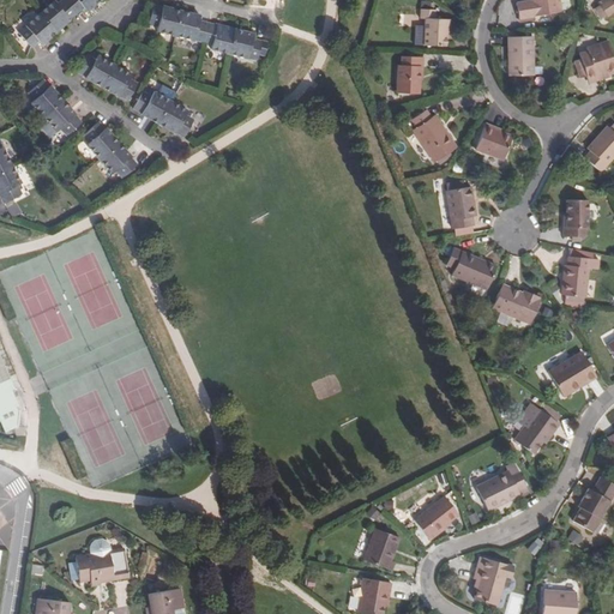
[(76,14),(62,0),(60,0),(55,5),(53,2),(38,13),(55,32),(65,24),(70,20),(68,20),(76,14)]
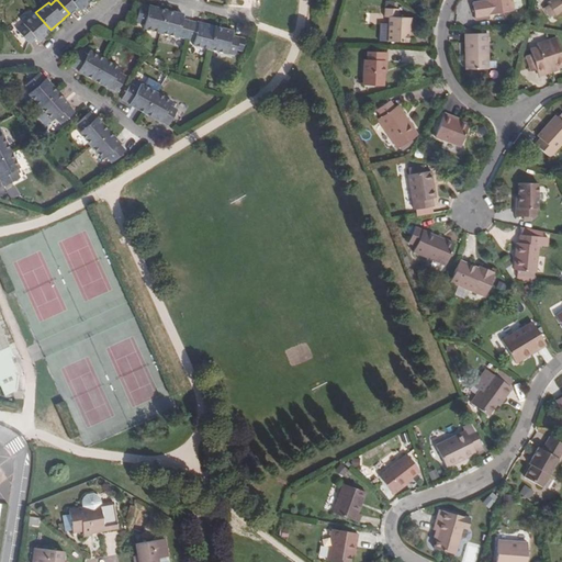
[(91,0),(57,0),(69,13),(76,8),(78,11),(86,4),(91,0)]
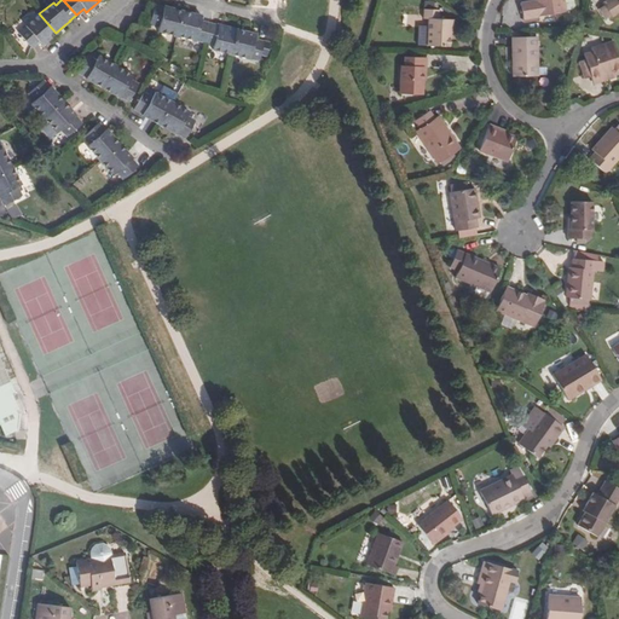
[(524,18),(566,12),(563,0),(537,0),(521,3),(524,18)]
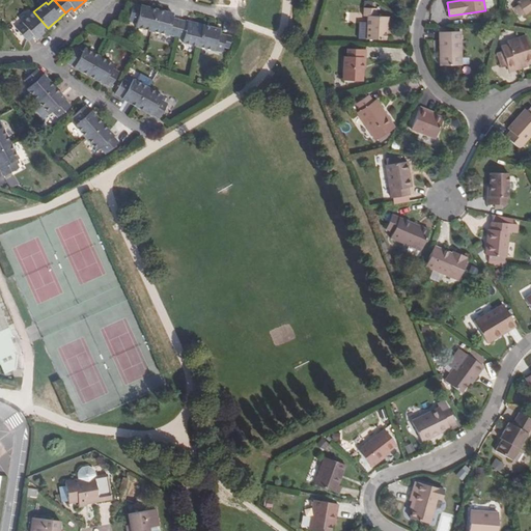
[(526,17),(530,12),(530,0),(522,0),(518,4),(526,17)]
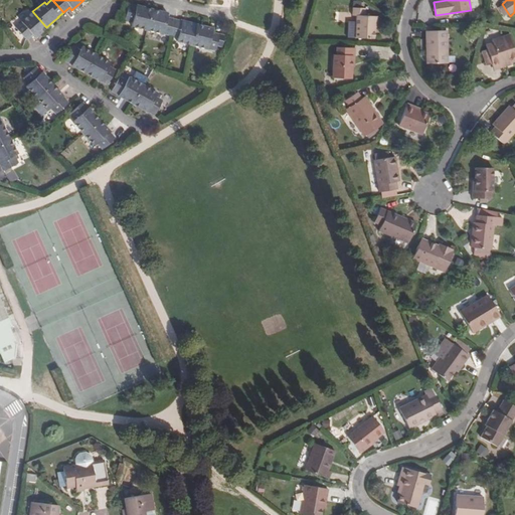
[(147,31),(152,10),(142,8),(128,5),(124,20),(132,22),(131,26),(147,31)]
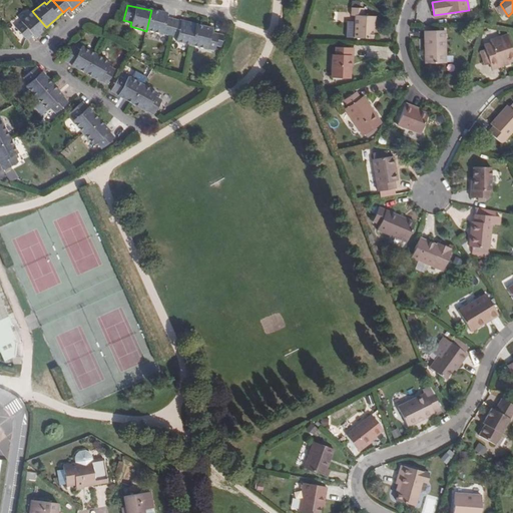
[(373,31),(373,16),(363,16),(363,8),(351,8),(351,16),(355,17),(354,38),(373,39),(373,31)]
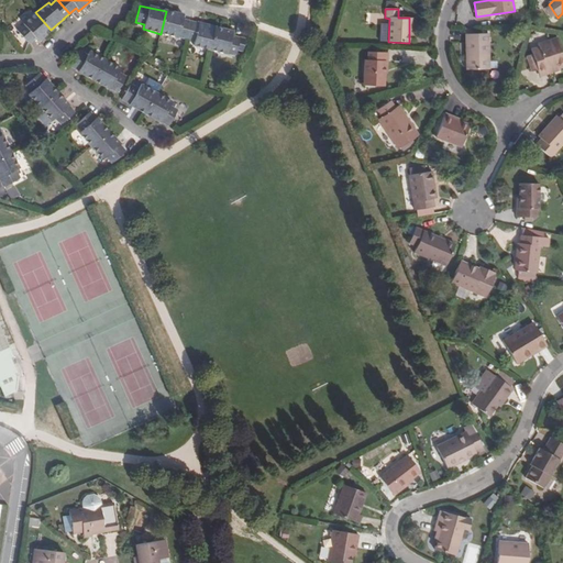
[(186,40),(190,22),(183,20),(184,15),(178,14),(166,11),(161,34),(177,39),(178,37),(186,40)]
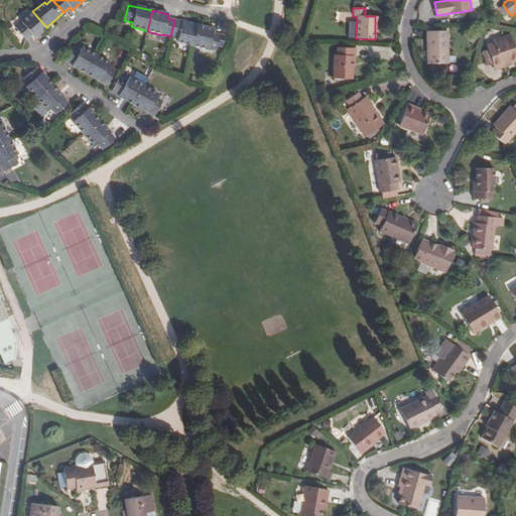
[(46,27),(32,11),(20,22),(20,23),(15,28),(25,40),(31,35),(34,38),(41,32),(46,27)]
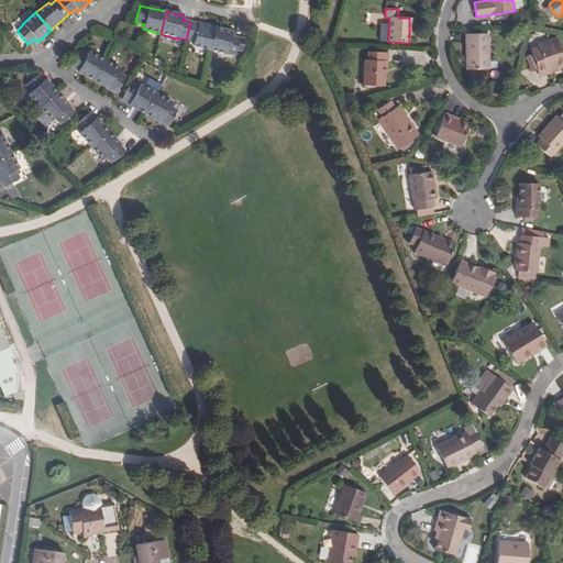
[(209,51),(216,28),(208,26),(190,22),(186,40),(194,42),(192,46),(209,51)]
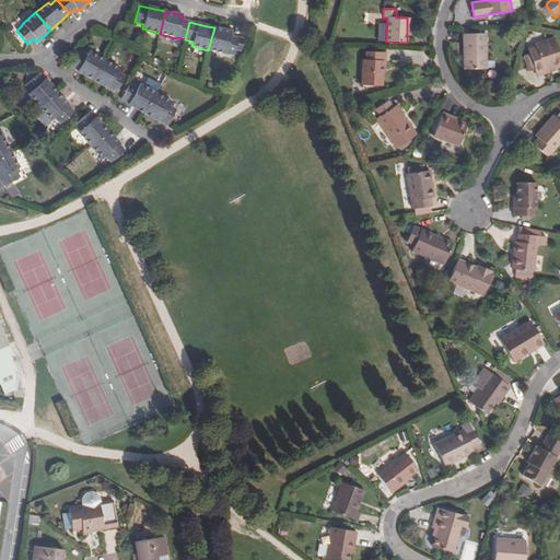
[(214,27),(208,50),(225,55),(225,54),(233,56),(237,38),(230,35),(231,32),(226,31),(214,27)]
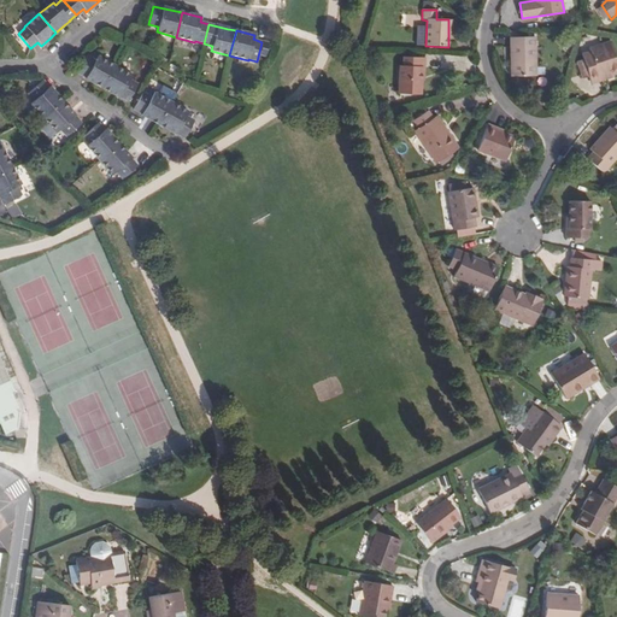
[(512,76),(535,76),(534,36),(510,36),(512,76)]
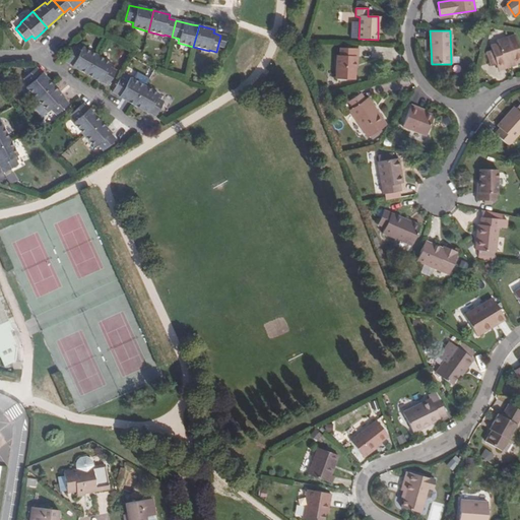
[(519,61),(519,48),(516,35),(497,41),(498,44),(491,46),(493,51),(498,65),(499,70),(507,68),(506,66),(516,63),(519,61)]
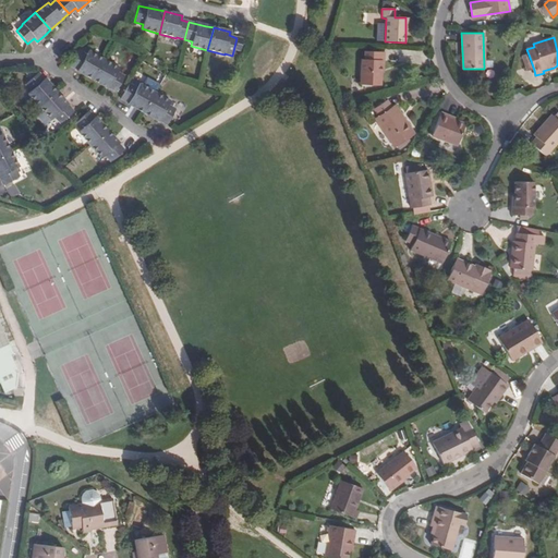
[(93,80),(104,60),(88,51),(86,55),(79,51),(71,67),(77,71),(81,73),(93,80)]
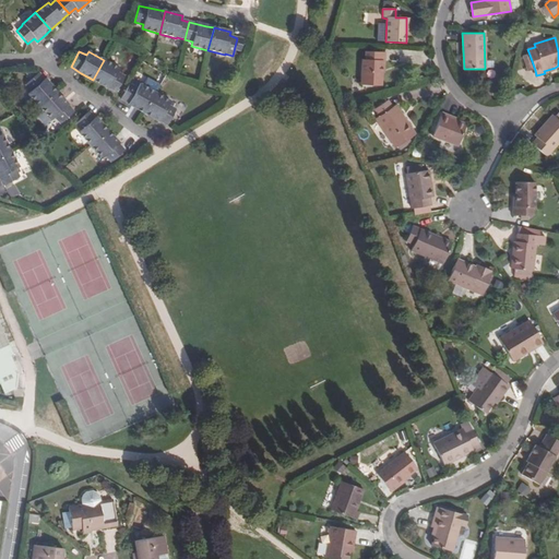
[(382,62),(387,62),(387,54),(366,52),(366,60),(363,60),(360,85),(381,86),(382,74),(382,62)]
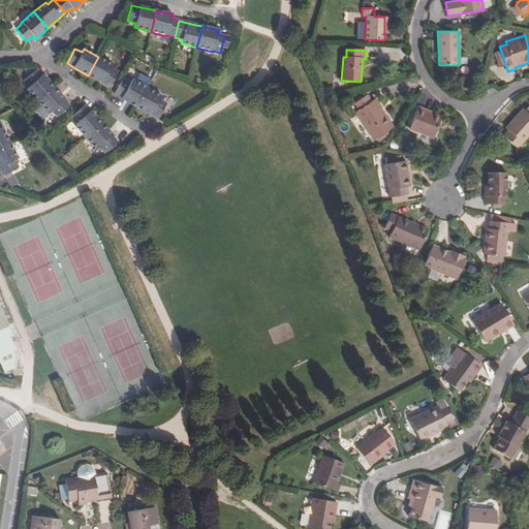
[(506,66),(501,52),(496,54),(500,67),(506,66)]
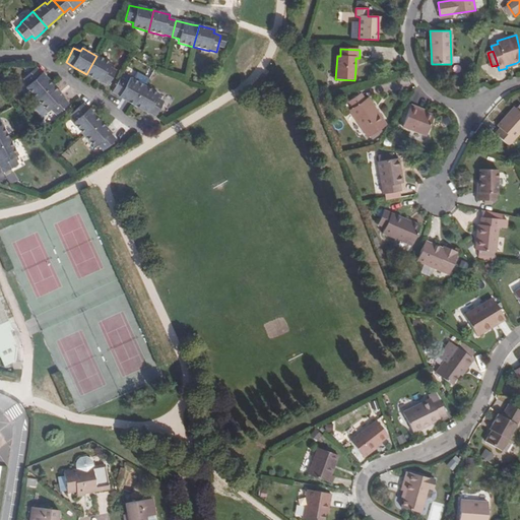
[(96,56),(86,74),(95,79),(101,82),(108,85),(116,71),(109,67),(111,63),(96,56)]
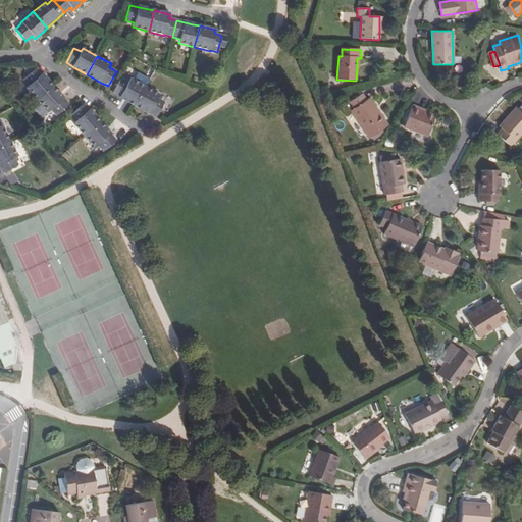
[(37,101),(53,87),(48,81),(43,74),(41,74),(36,68),(23,80),(29,86),(25,89),(37,101)]
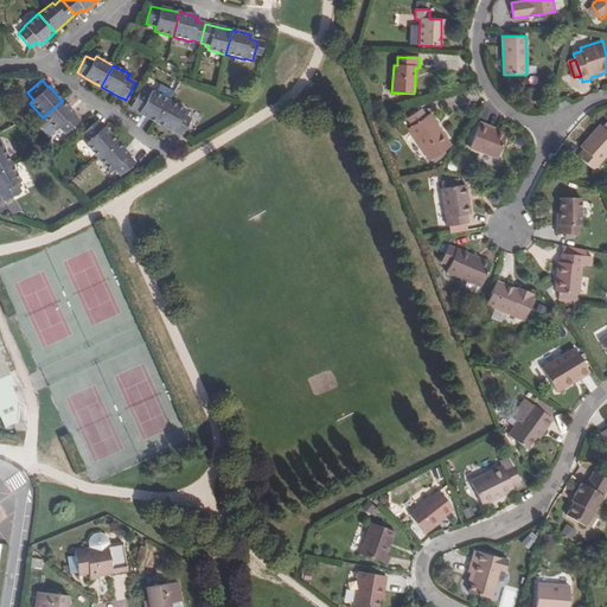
[(155,123),(168,102),(152,93),(149,96),(141,91),(132,108),(140,114),(145,116),(155,123)]
